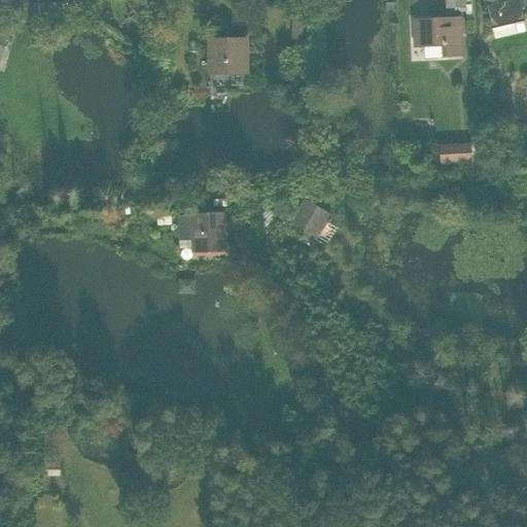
[(444,0),(444,9),(468,10),(468,0),(444,0)]
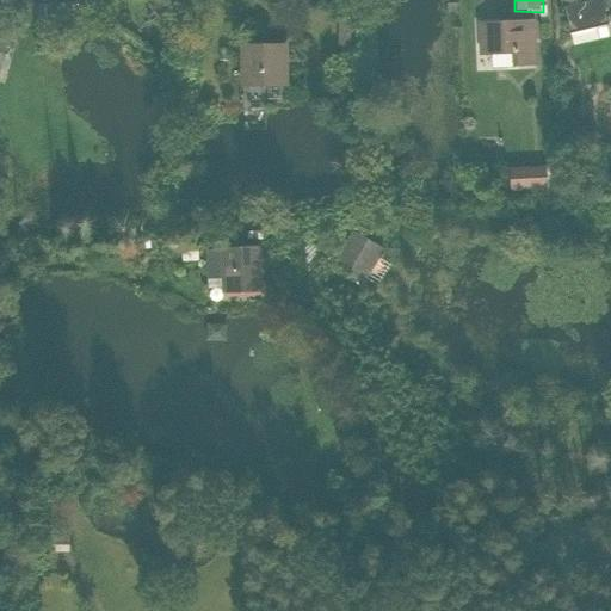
[(512,68),(537,67),(535,19),(477,23),(479,56),(511,55),(512,68)]
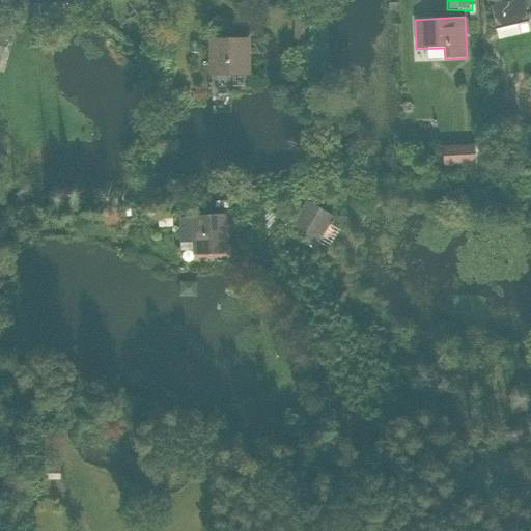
[(0,62),(9,29),(2,27),(4,20),(0,18),(0,62)]
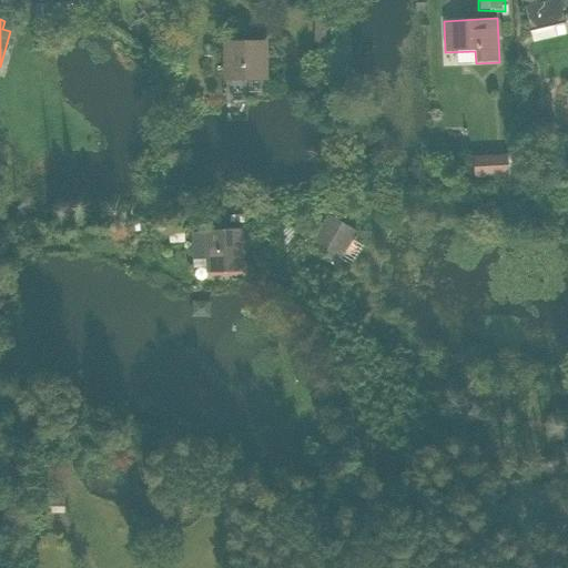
[(315,44),(331,43),(330,19),(314,19),(315,44)]
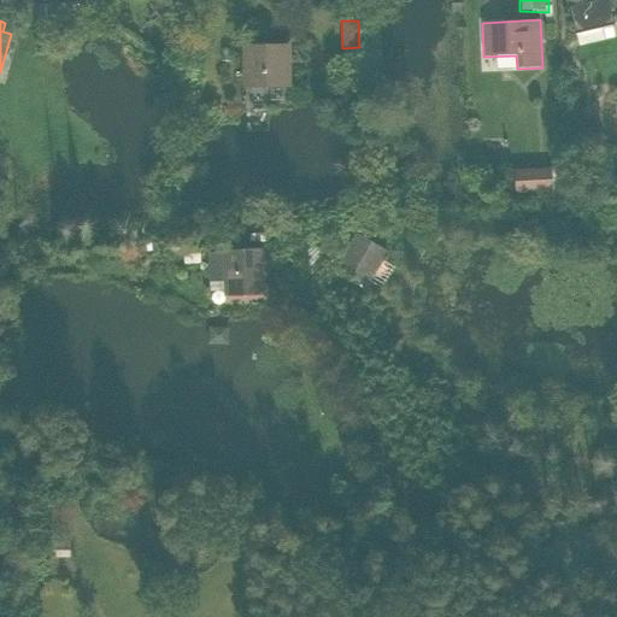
[(242,88),(292,89),(292,45),(242,46),(242,88)]
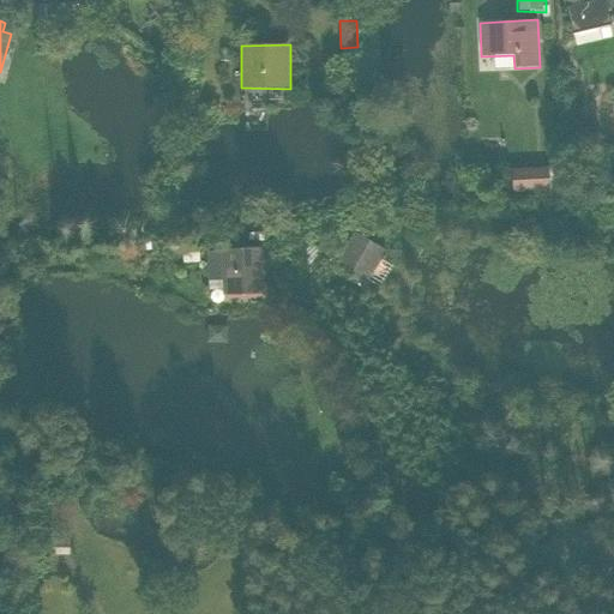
[(512,193),(549,191),(549,190),(558,188),(557,169),(548,170),(548,168),(511,170),(512,193)]
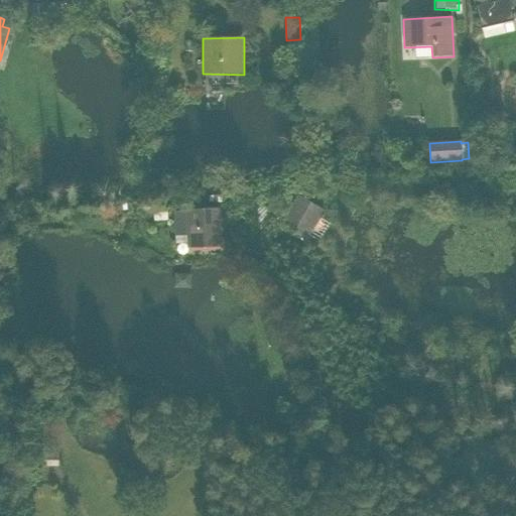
[(283,226),(307,241),(309,237),(319,242),(330,225),(320,219),(325,212),(296,197),(280,223),(256,199),(244,211),(265,244),(283,226)]
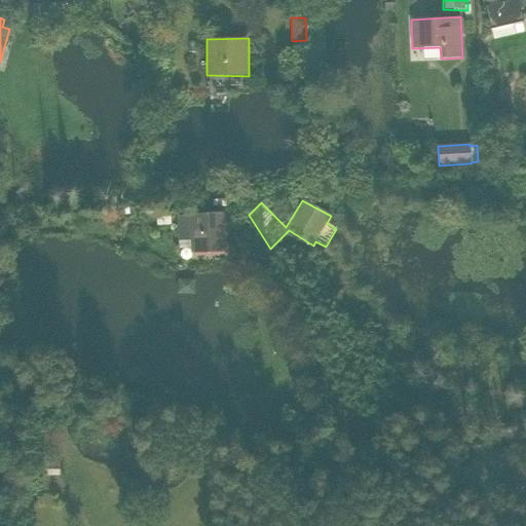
[(191,254),(227,252),(224,213),(189,214),(189,216),(177,217),(179,249),(191,249),(191,254)]
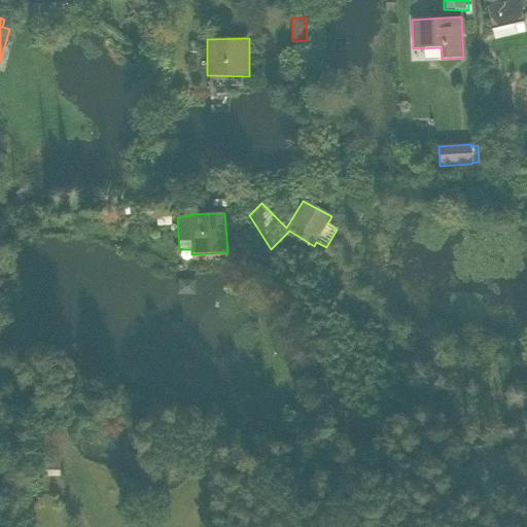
[(32,477),(60,477),(60,462),(32,462),(32,477)]
